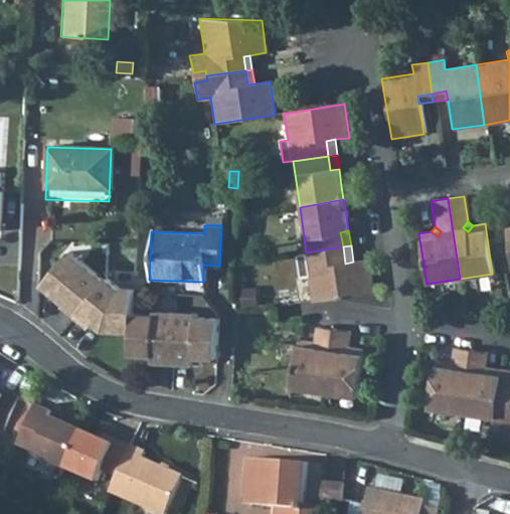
[(345,264),(343,246),(306,252),(294,255),(298,279),(306,278),(310,303),(370,294),(366,261),(353,262),(345,264)]
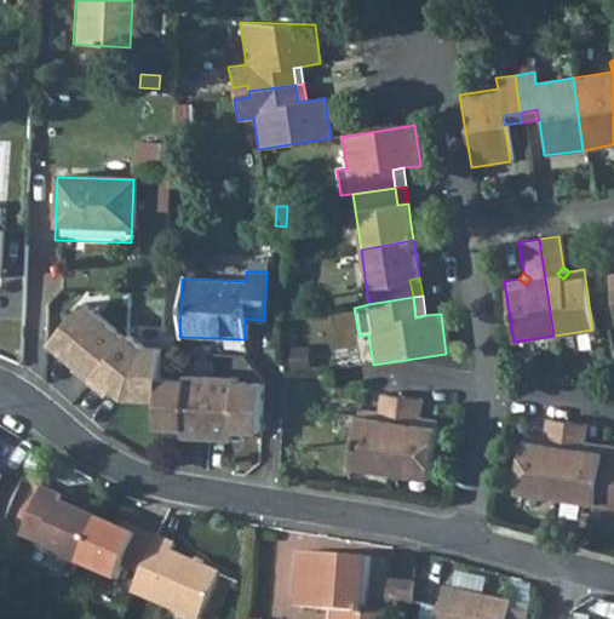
[(121,338),(79,303),(46,342),(73,364),(68,368),(85,382),(121,338)]
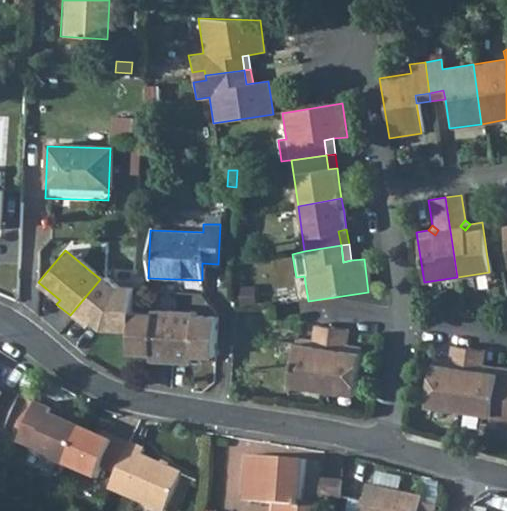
[(102,276),(100,279),(70,315),(83,326),(89,319),(98,327),(127,329),(128,312),(129,287),(114,286),(102,276)]
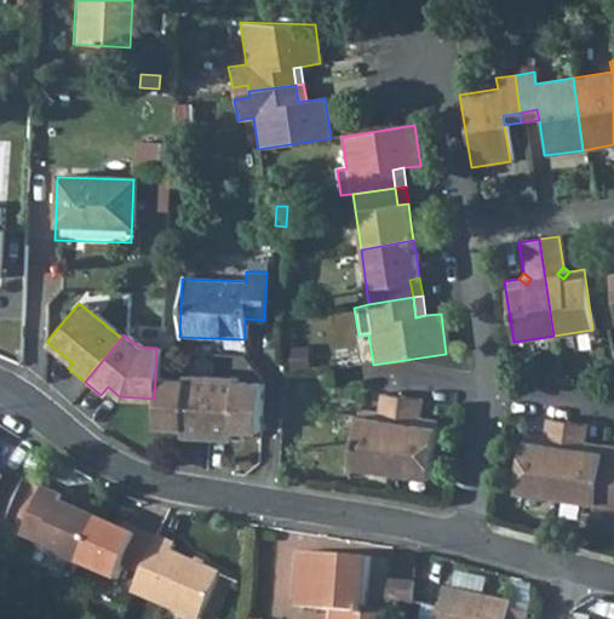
[(204,437),(207,378),(182,376),(181,380),(155,378),(154,399),(153,427),(170,428),(178,428),(178,436),(204,437)]
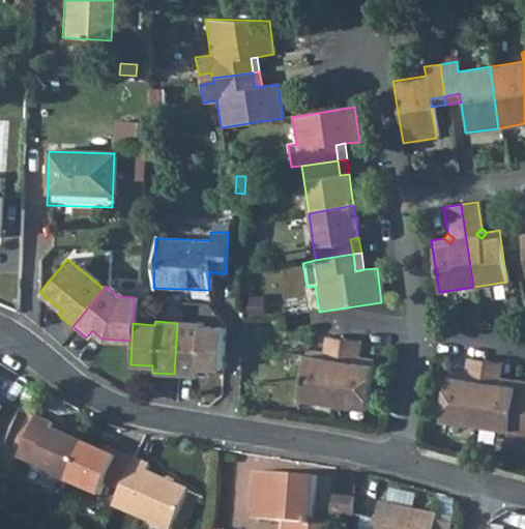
[(177,323),(174,374),(196,376),(196,368),(203,369),(217,370),(221,328),(198,327),(199,324),(177,323)]
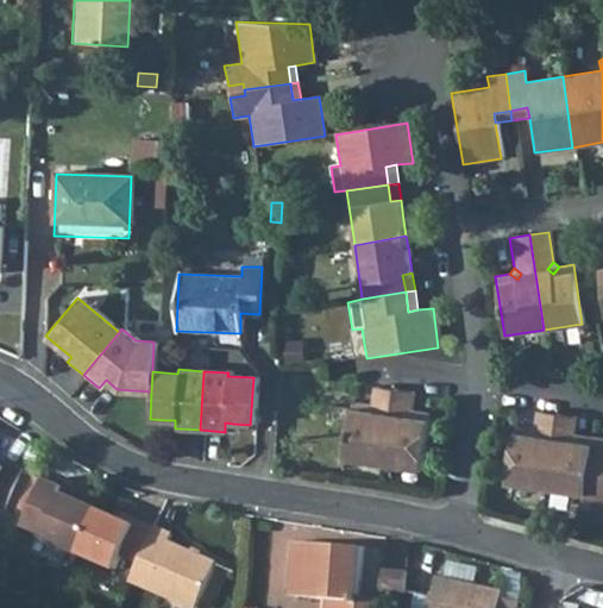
[(366,412),(349,408),(341,461),(381,467),(391,390),(370,388),(368,403),(366,412)]
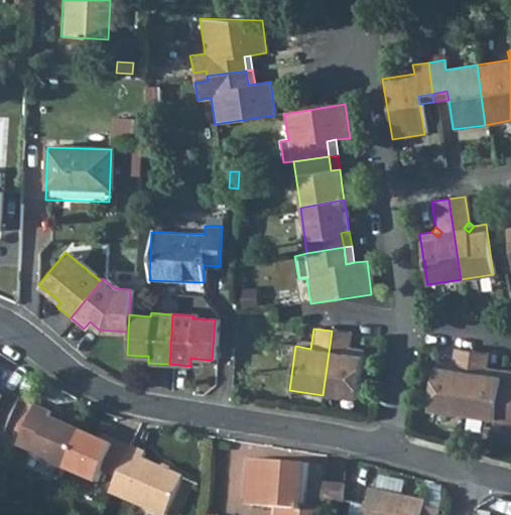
[(349,334),(332,331),(323,395),(355,399),(361,356),(346,354),(347,347),(349,334)]
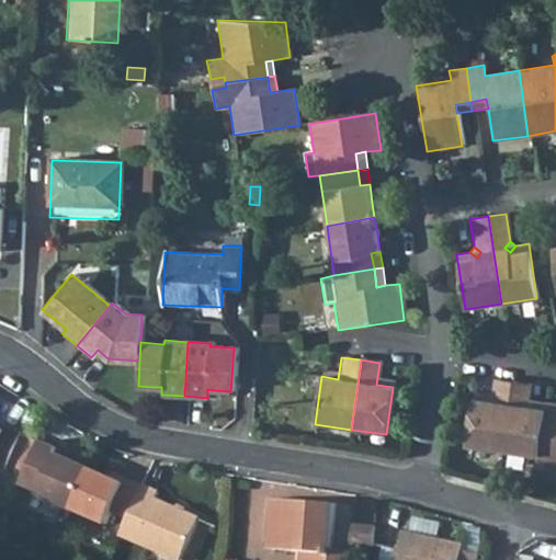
[(321,376),(338,379),(339,372),(322,369),(321,376)]
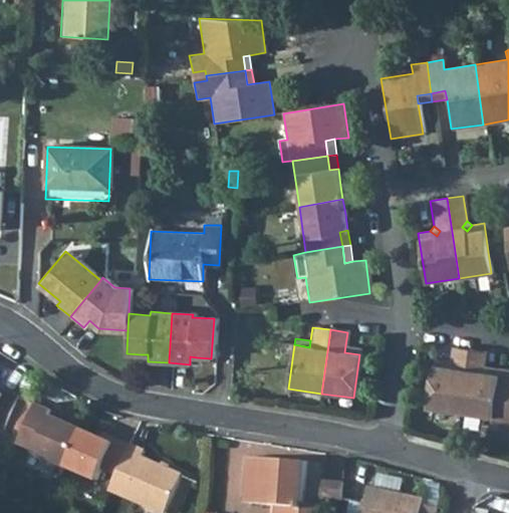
[(344,352),(359,354),(360,348),(345,345),(344,352)]
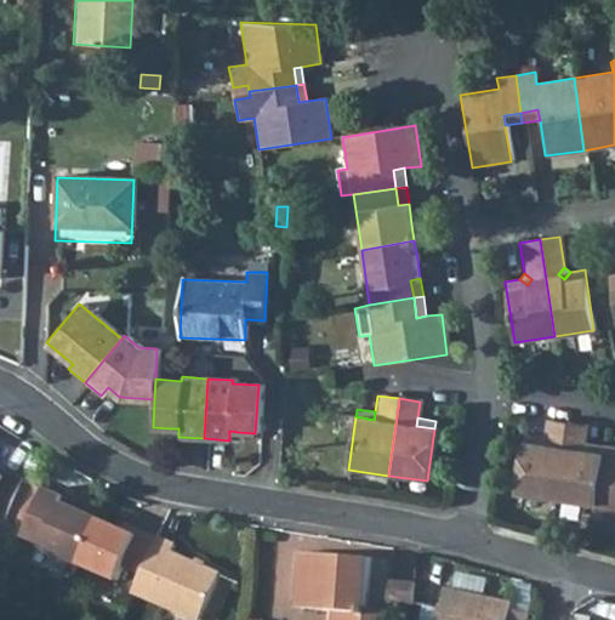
[(540,443),(522,441),(514,494),(554,499),(565,422),(544,420),(541,436),(540,443)]
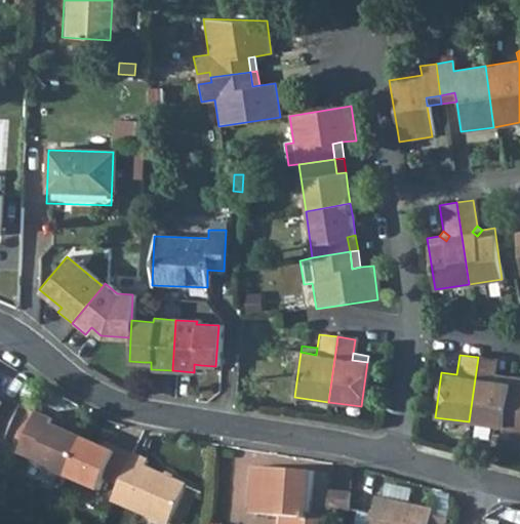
[(495,360),(478,357),(469,421),(502,427),(508,381),(492,379),(493,373),(495,360)]
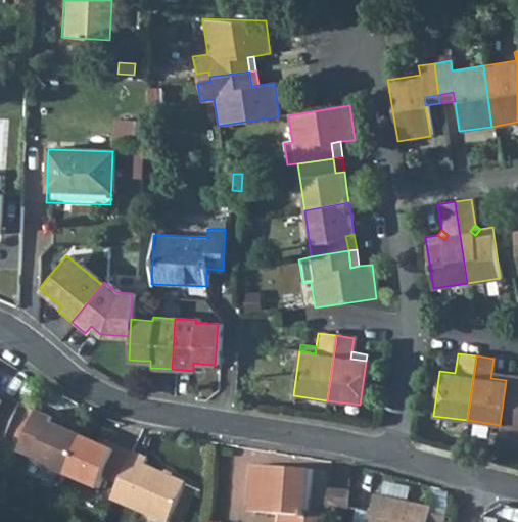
[(439,371),(455,373),(456,367),(440,365),(439,371)]
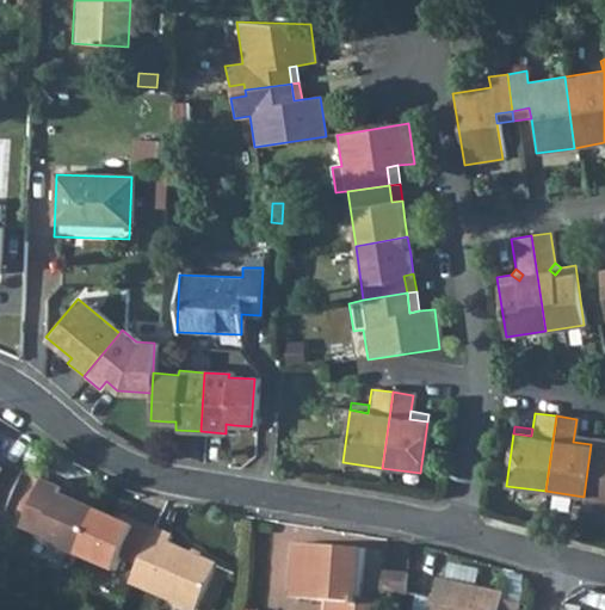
[(604,439),(592,438),(591,444),(584,497),(582,510),(604,512),(604,439)]
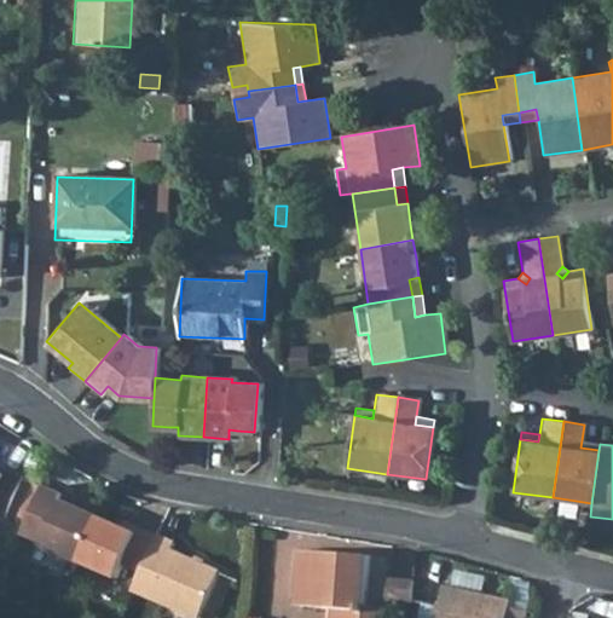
[(0,514),(4,517),(19,479),(1,472),(0,477),(0,514)]
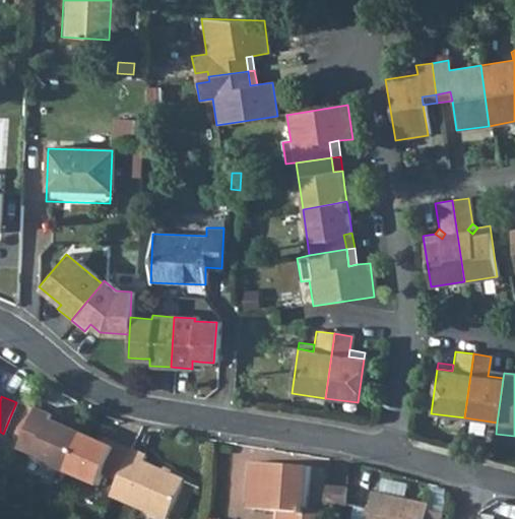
[(3,434),(12,438),(25,406),(16,402),(3,434)]
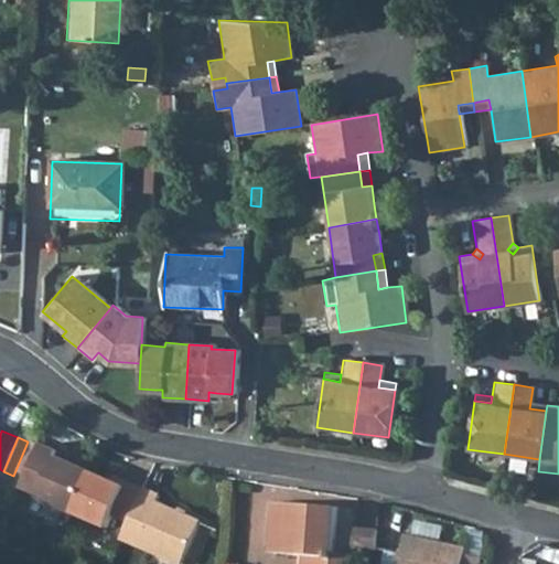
[(65,463),(53,458),(54,454),(38,447),(23,481),(19,491),(35,498),(34,500),(68,515),(86,472),(65,463)]
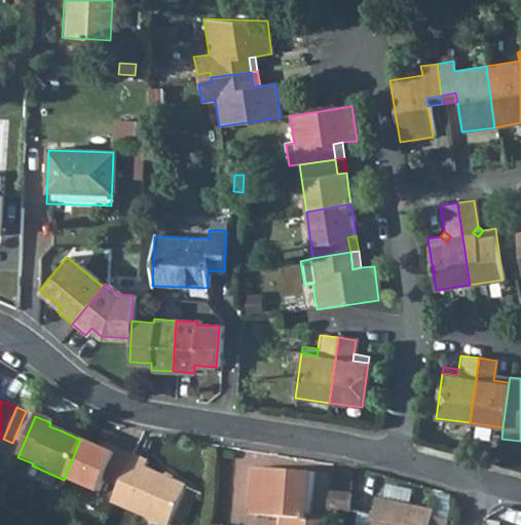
[(49,426),(61,430),(63,427),(50,422),(49,426)]
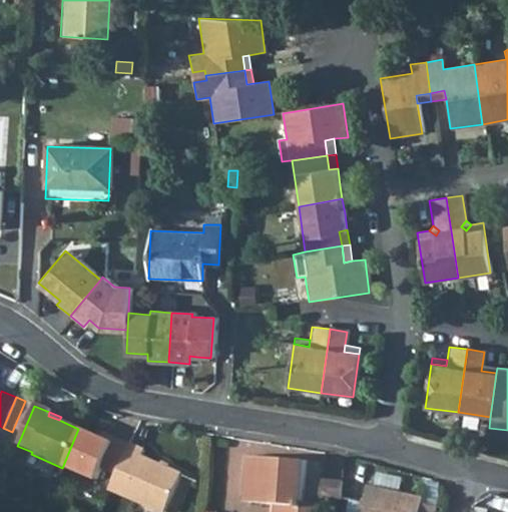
[(78,429),(62,468),(93,481),(98,470),(112,476),(126,445),(111,439),(109,443),(98,437),(78,429)]
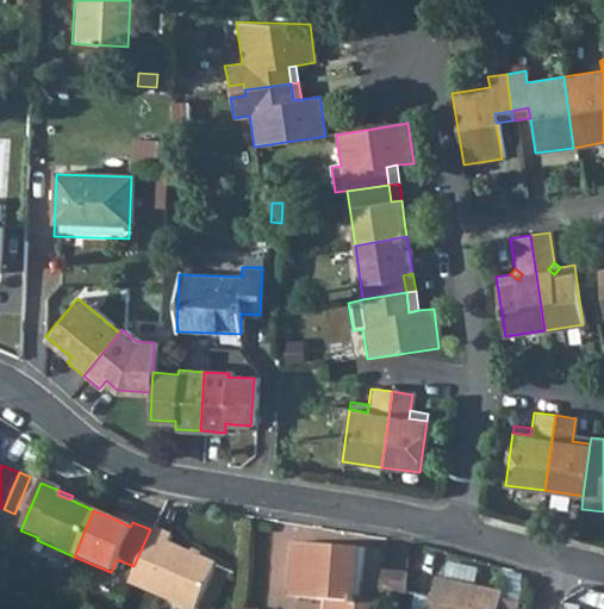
[(117,520),(130,527),(132,522),(118,515),(117,520)]
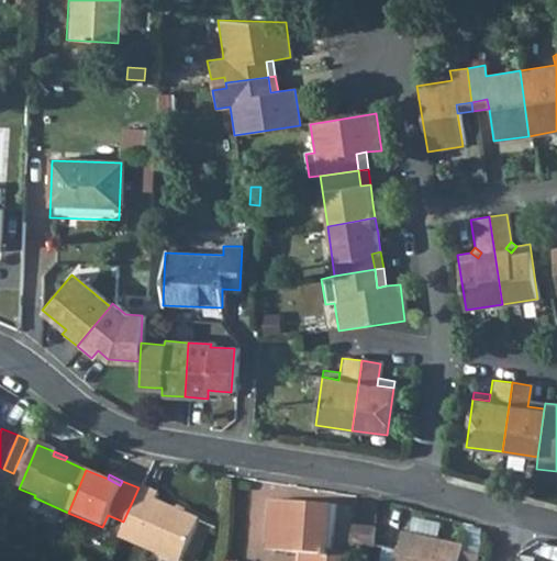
[(154,495),(138,487),(123,522),(117,537),(173,560),(178,560),(196,522),(152,502),(154,495)]
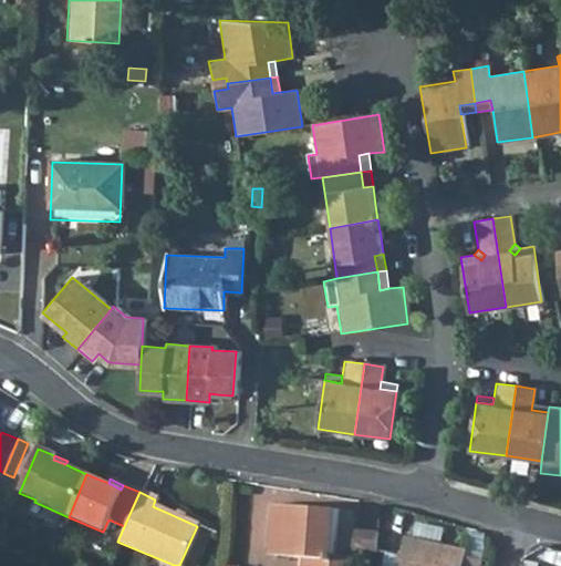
[(269,505),(265,556),(299,559),(298,565),(328,565),(329,556),(332,511),(269,505)]
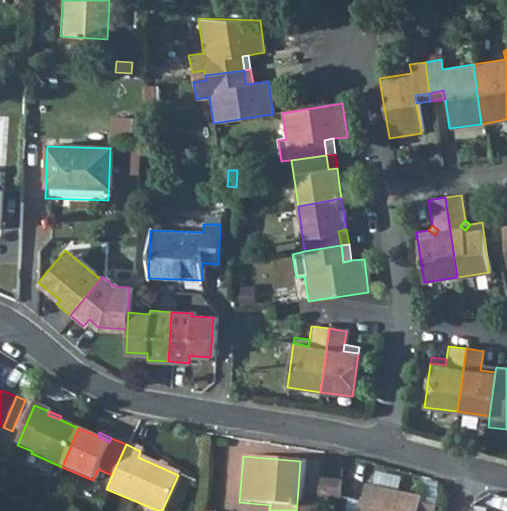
[(319,479),(317,498),(337,500),(338,481),(319,479)]
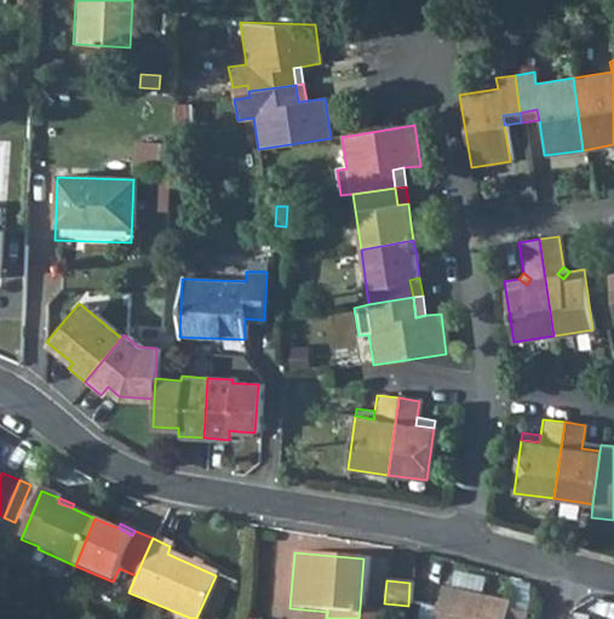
[(442,589),(435,618),(523,618),(524,614),(506,611),(509,603),(442,589)]
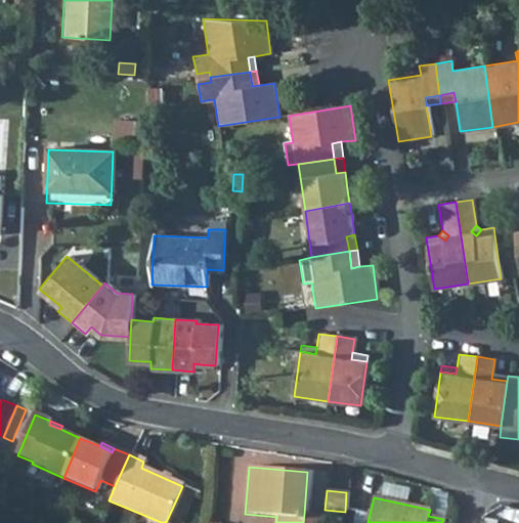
[(322,522),(323,516),(304,514),(303,522),(322,522)]
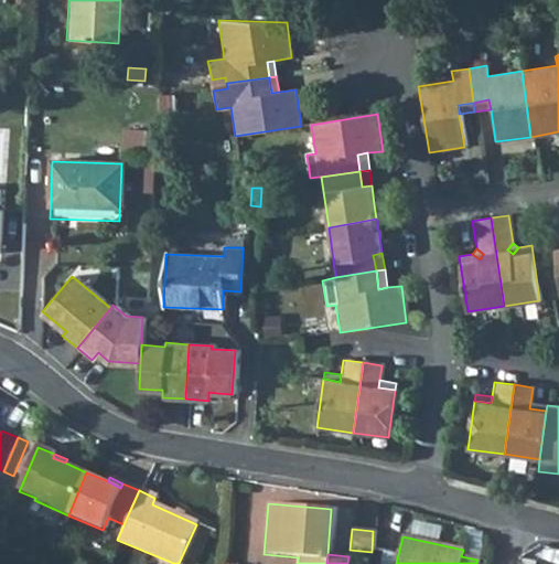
All buildings are outlined.
